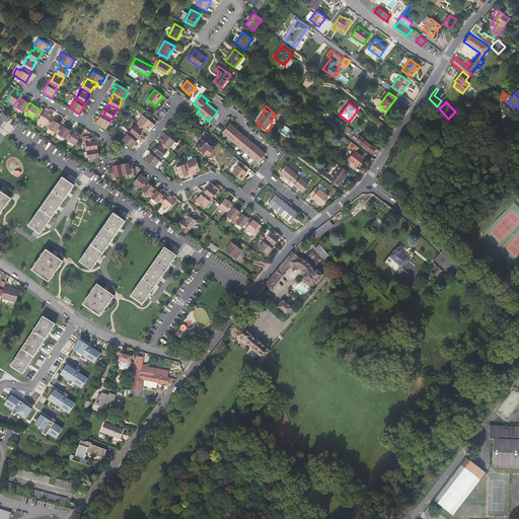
[(51,118),(53,115),(48,113),(50,109),(46,107),(45,109),(44,112),(38,121),(46,126),(51,118)]
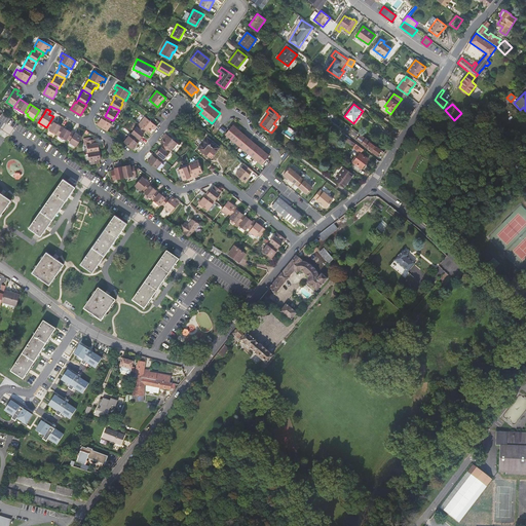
[(105,116),(103,115),(98,125),(107,130),(111,123),(113,120),(112,120),(105,116)]
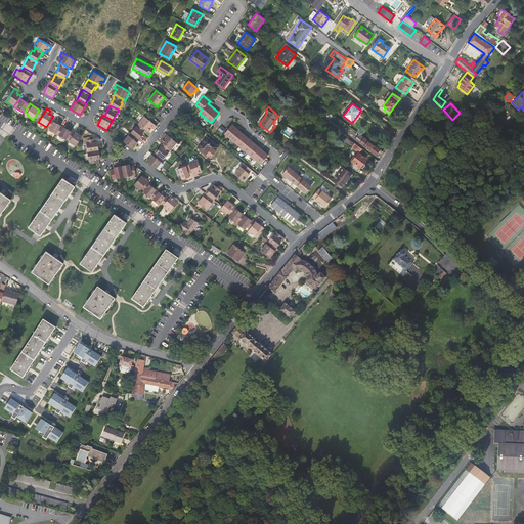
[(144,116),(138,124),(145,130),(148,131),(151,128),(154,129),(157,126),(144,116)]
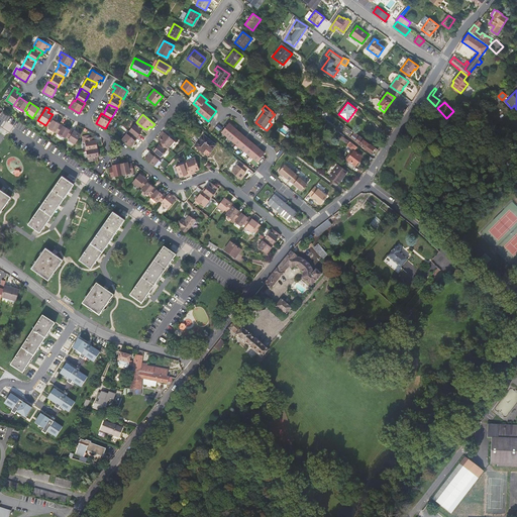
[(55,132),(60,124),(54,120),(54,119),(50,117),(45,125),(49,127),(48,128),(55,132)]
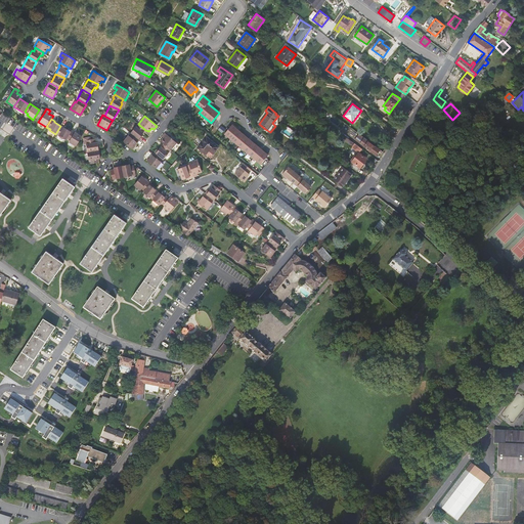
[(138,139),(145,130),(138,124),(131,133),(132,133),(138,139)]
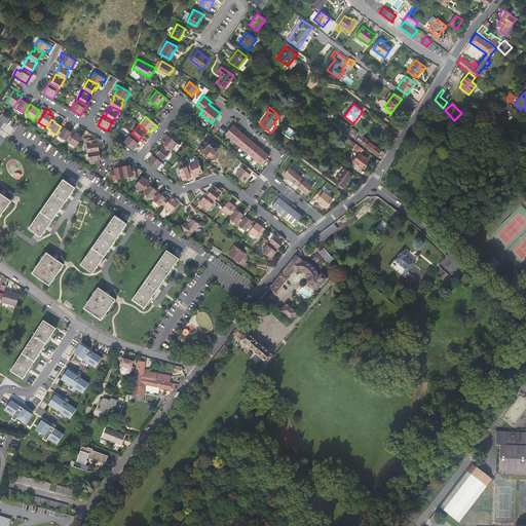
[(232,124),(224,135),(262,164),(270,154),(232,124)]
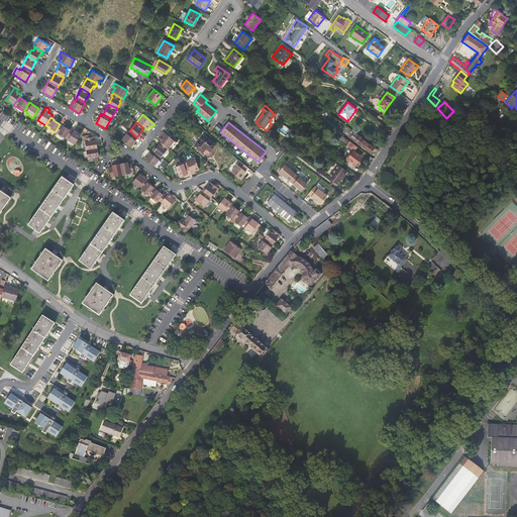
[(66,136),(70,129),(60,124),(55,132),(65,138),(66,136)]
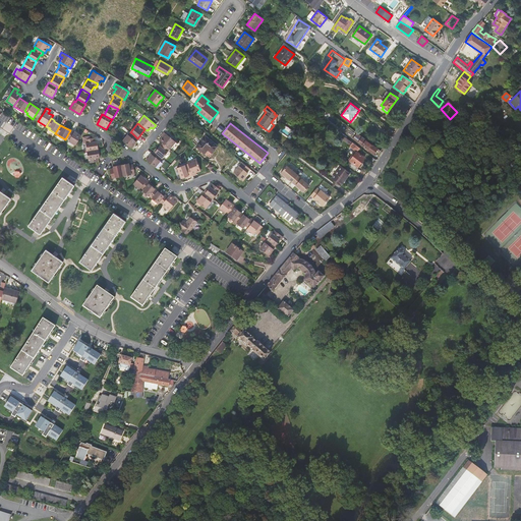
[(344,135),(347,137),(352,131),(348,128),(343,135),(344,135)]
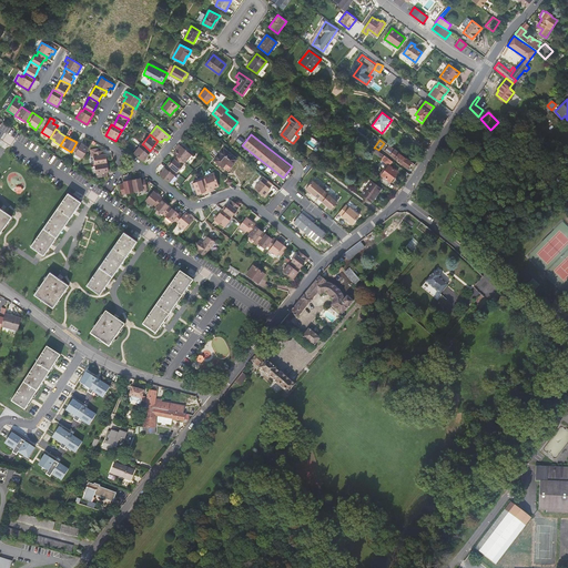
[(89,148),(78,141),(77,142),(72,150),(75,152),(74,154),(82,159),(89,148)]
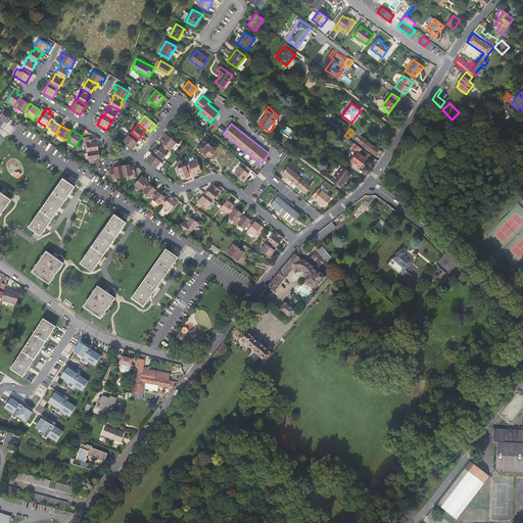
[(132,148),(139,139),(138,139),(132,133),(130,136),(128,135),(123,141),(132,148)]
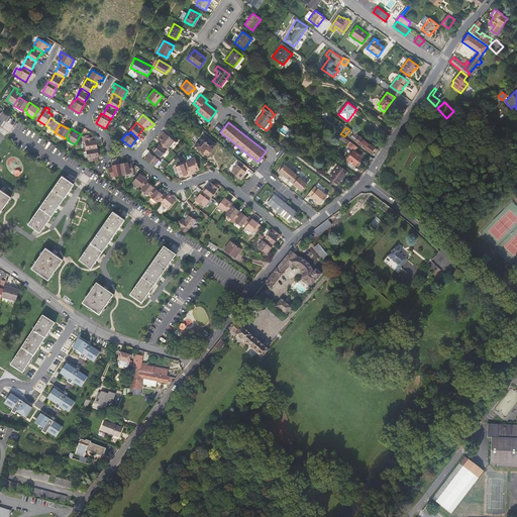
[(175,140),(163,131),(160,134),(162,136),(159,140),(161,142),(169,148),(175,140)]
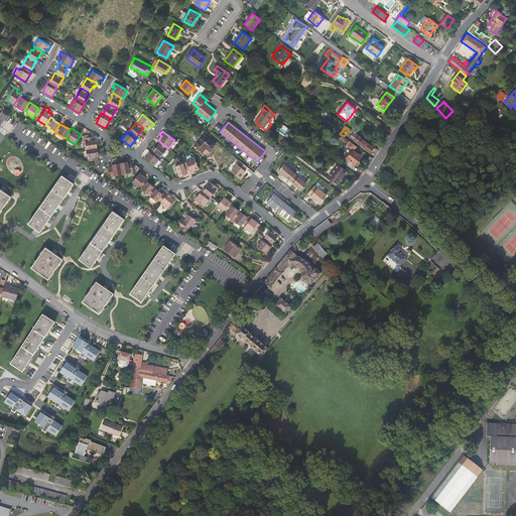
[(354,150),(357,146),(344,136),(341,134),(338,137),(347,144),(346,145),(353,150),(353,151),(347,159),(344,163),(352,169),(361,156),(354,150)]
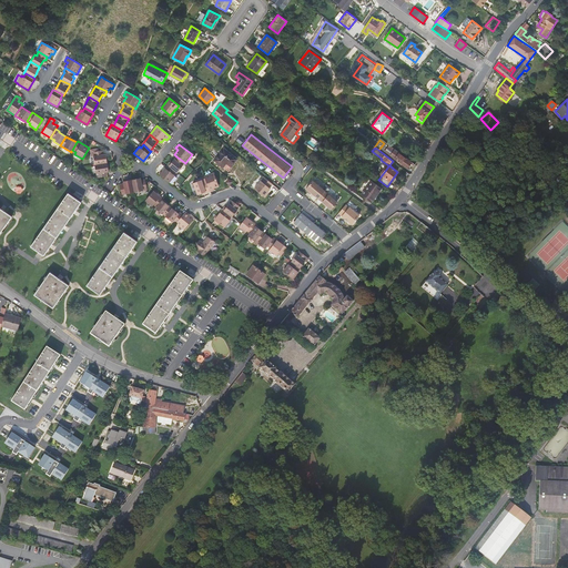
[(227,171),(237,159),(224,149),(214,160),(227,171)]
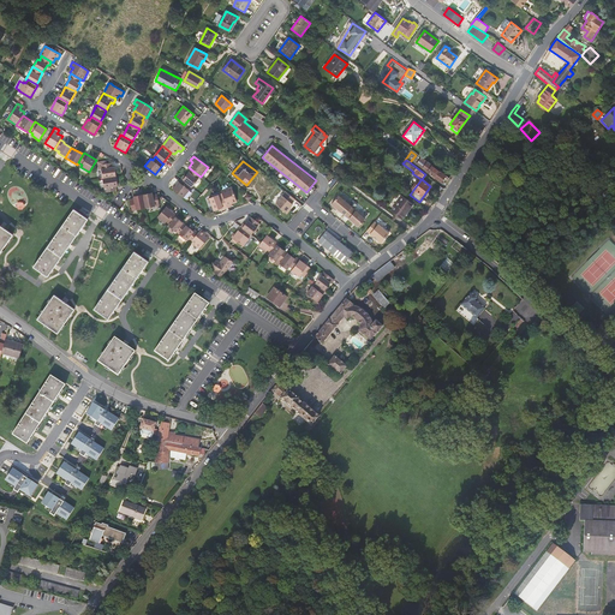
[(102,178),(117,177),(114,167),(113,167),(112,162),(101,165),(102,178)]
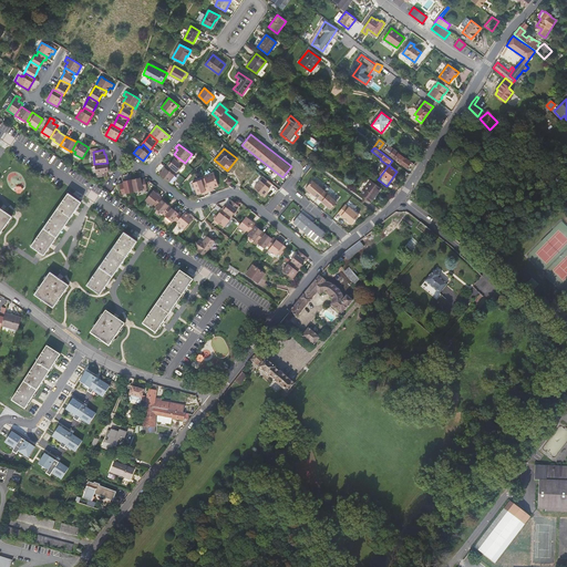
[(399,153),(394,150),(390,156),(406,167),(411,162),(405,157),(404,158),(399,153)]
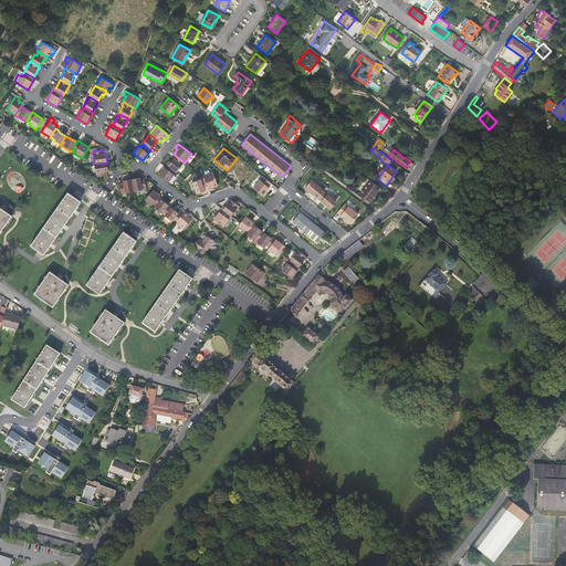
[(176,156),(168,165),(175,170),(177,171),(185,163),(176,156)]
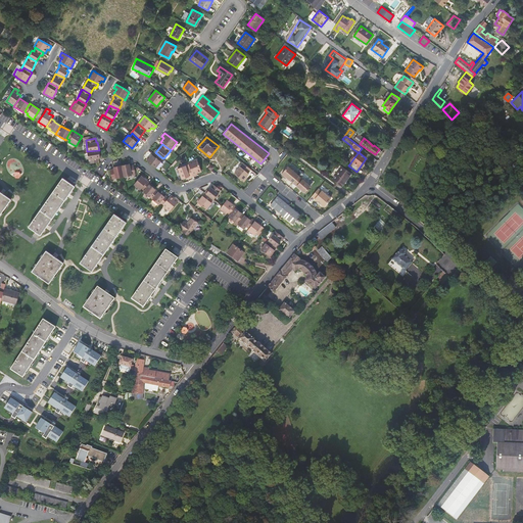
[(100,158),(99,150),(87,151),(89,163),(99,162),(98,158),(100,158)]
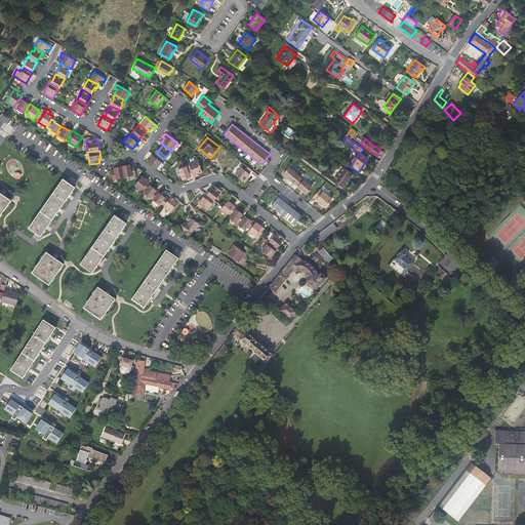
[(156,153),(155,153),(148,161),(156,168),(162,162),(160,161),(162,158),(156,153)]
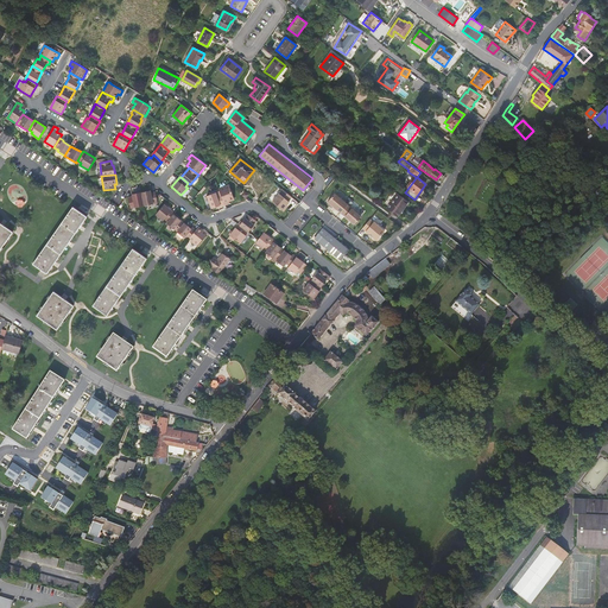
[(220,194),(225,206),(229,203),(228,201),(234,198),(229,185),(219,189),(220,194)]
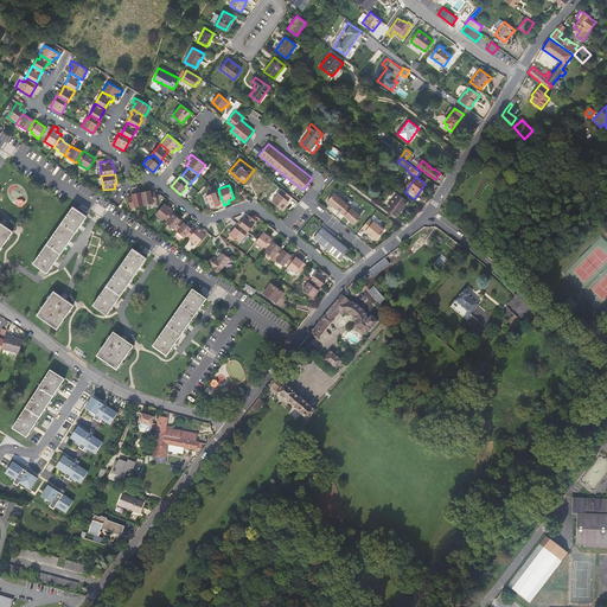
[(151,190),(141,192),(144,205),(158,203),(155,191),(151,192),(151,190)]
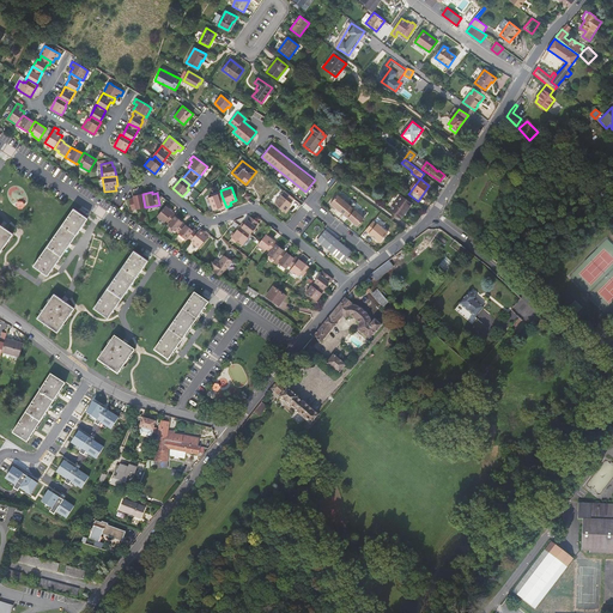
[(295,199),(285,192),(274,204),(286,213),(289,210),(287,208),(292,204),(291,202),(295,199)]
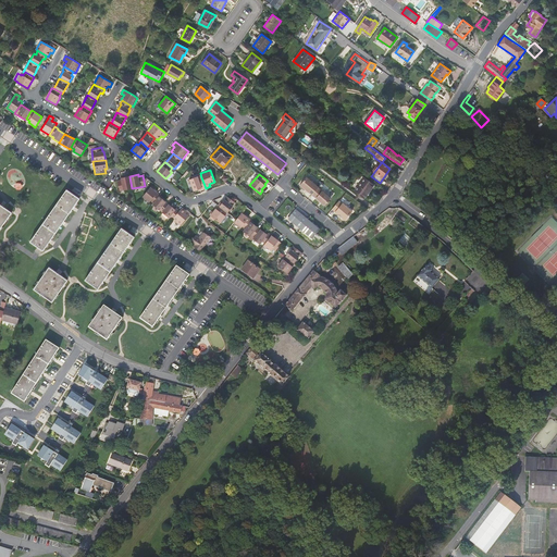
[(355,190),(364,198),(371,188),(373,185),(363,177),(360,175),(356,181),(359,183),(357,186),(358,187),(355,190)]
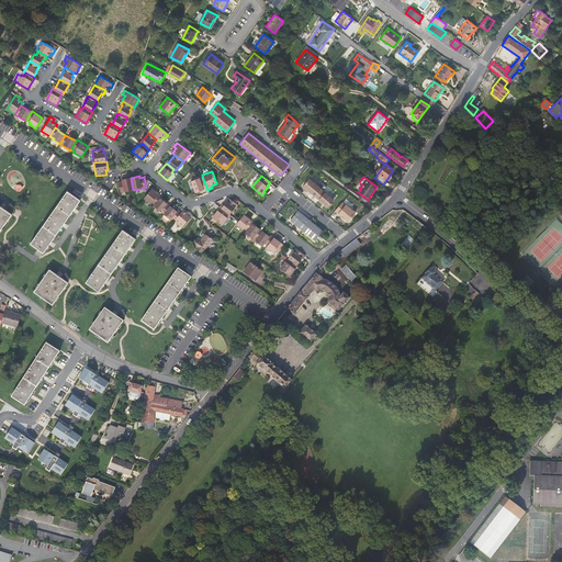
[(133,190),(131,178),(122,180),(122,181),(119,182),(121,192),(133,190)]
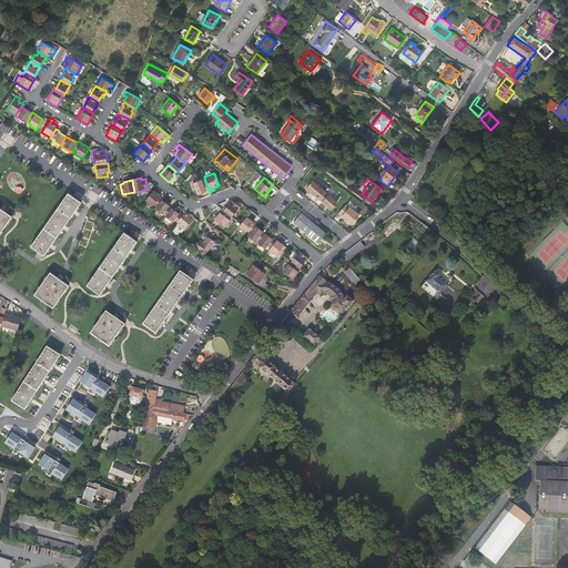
[(206,193),(210,192),(205,181),(202,182),(194,185),(198,195),(205,192),(206,193)]
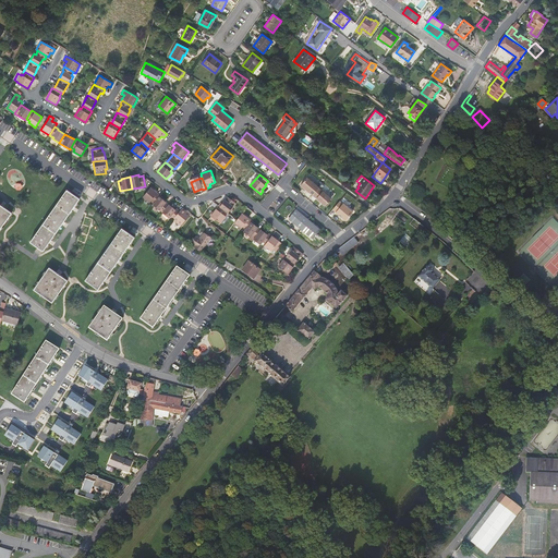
[(301,185),(313,195),(319,187),(307,178),(301,185)]
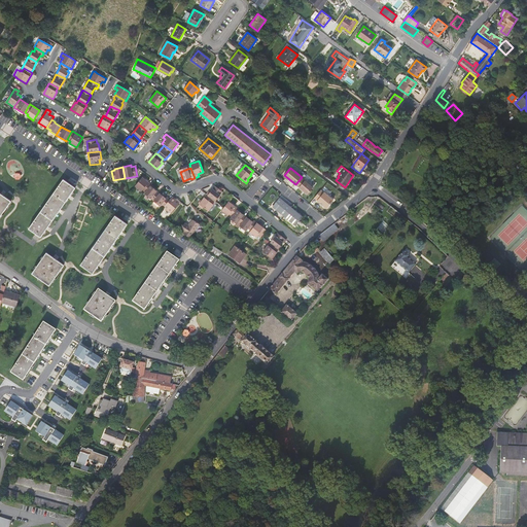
[(305,174),(303,178),(315,185),(317,182),(305,174)]
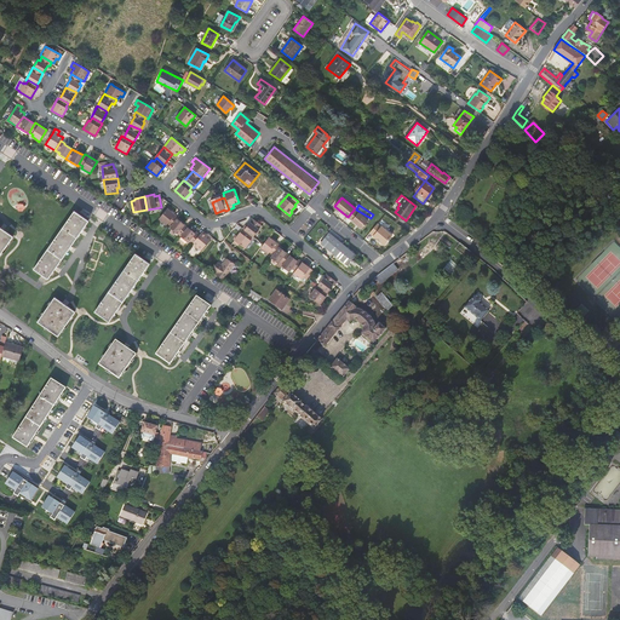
[(177,218),(178,217),(167,208),(159,219),(166,225),(167,223),(171,225),(177,218)]
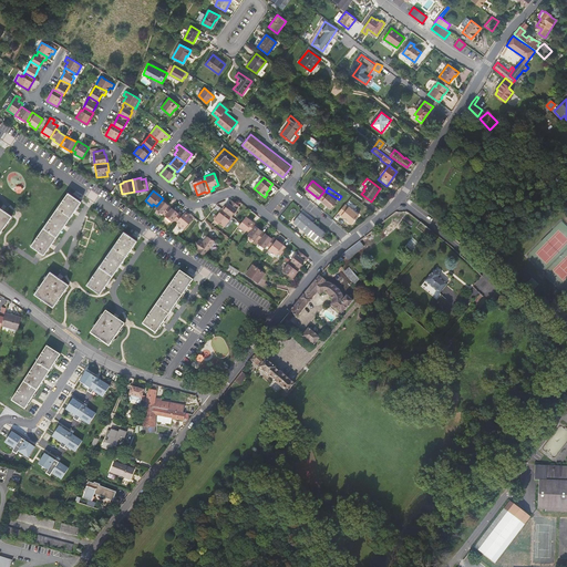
[(81,202),(68,193),(31,246),(39,251),(35,255),(40,258),(43,255),(81,202)]
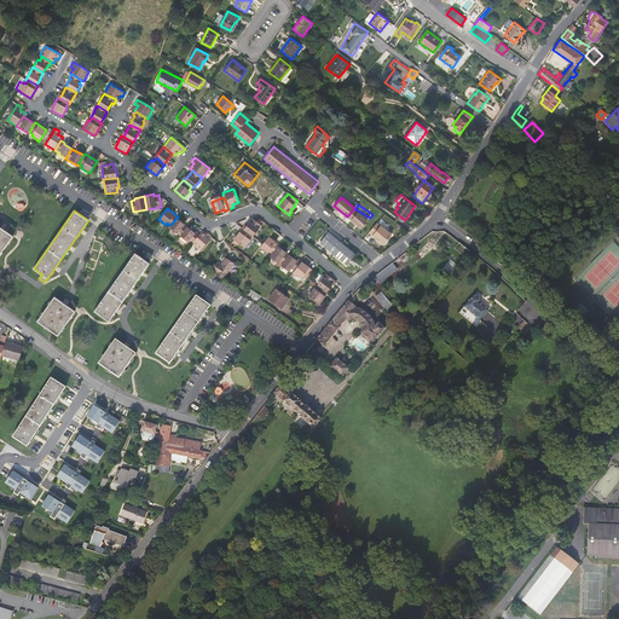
[(358,212),(351,220),(360,229),(368,220),(358,212)]
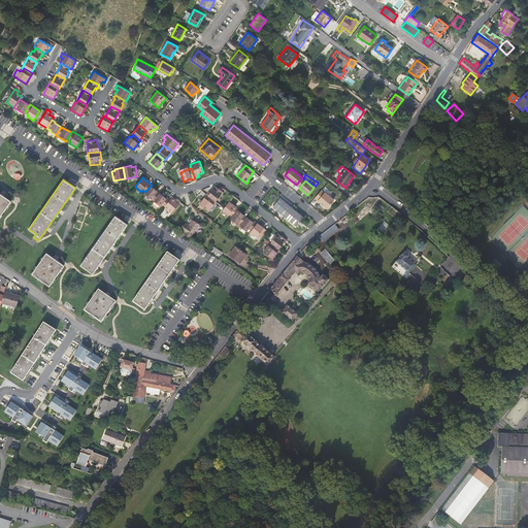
[(154,201),(160,193),(151,186),(145,192),(144,194),(154,201)]
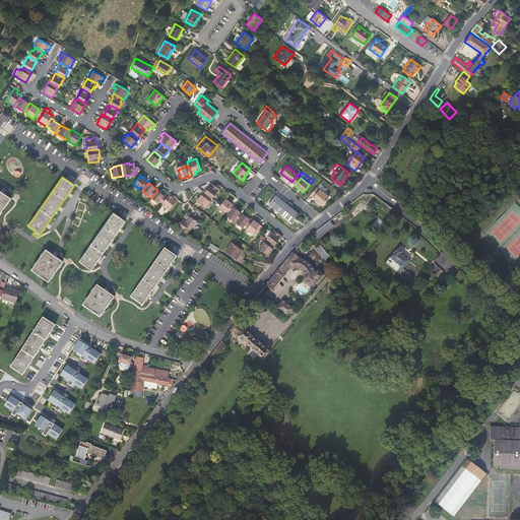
[(212,183),(205,193),(211,198),(212,198),(219,189),(218,188),(219,186),(217,184),(215,186),(212,183)]
